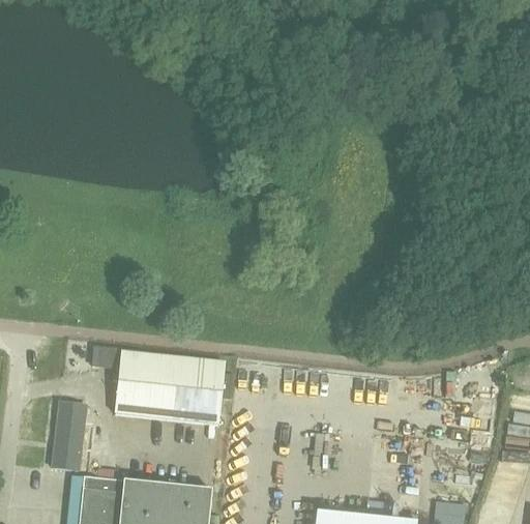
[(119,365),(115,410),(217,421),(225,359),(121,348),(119,365)]
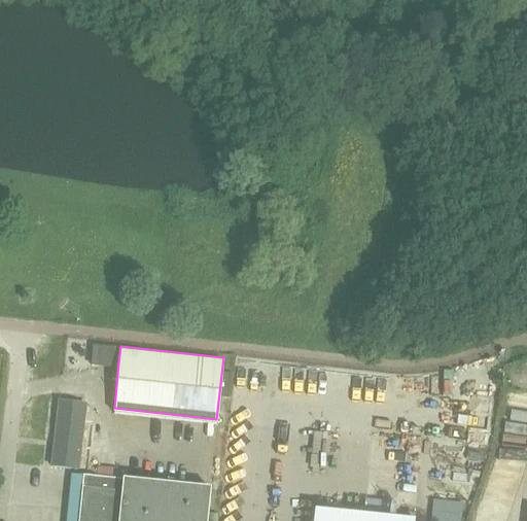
[(54,443),(51,461),(77,464),(85,465),(91,420),(82,419),(84,400),(60,396),(55,435),(54,443)]
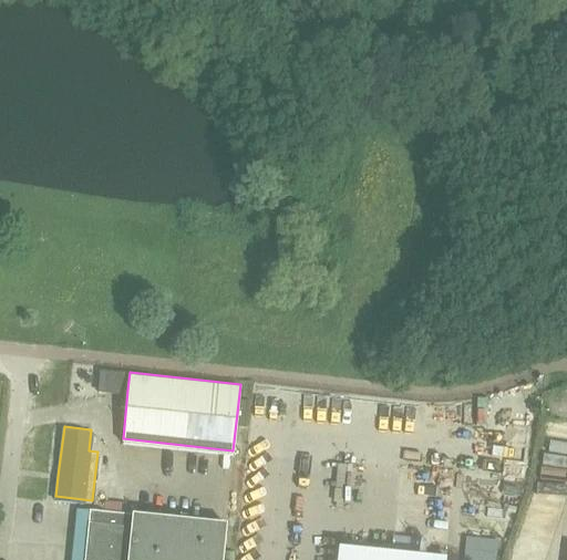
[(222,559),(226,520),(90,507),(85,545),(85,551),(83,559),(222,559)]
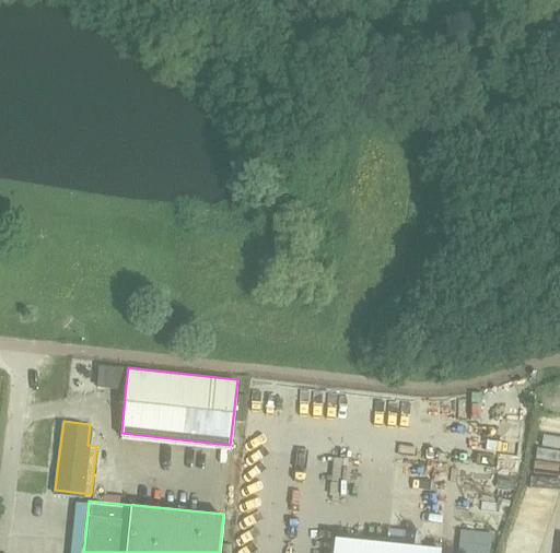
[(459,526),(456,552),(489,552),(491,529),(459,526)]
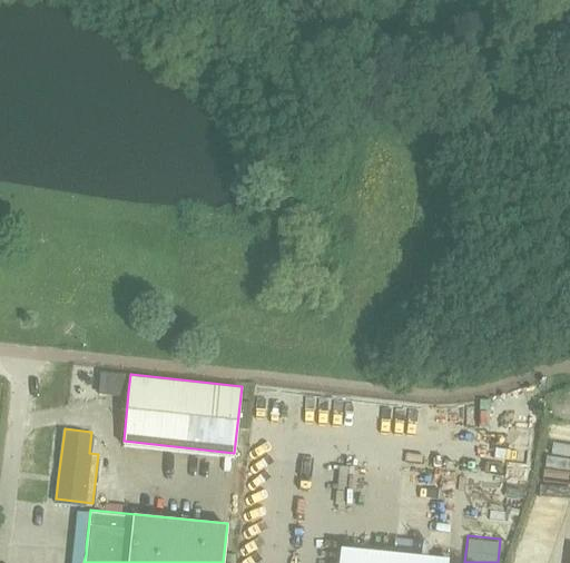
[(446,562),(448,557),(340,546),(337,562),(446,562)]
